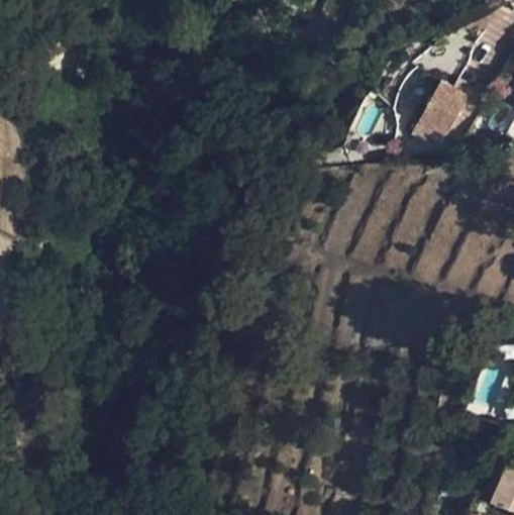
[(469,85),(455,78),(451,85),(465,93),(469,85)]
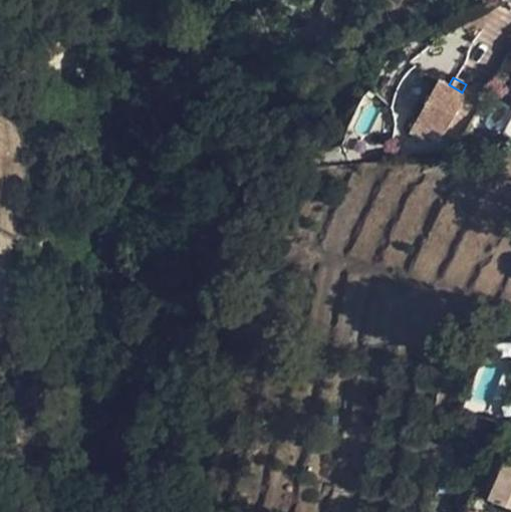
[(449,84),(438,79),(418,116),(433,124),(445,131),(450,120),(465,129),(486,88),(468,79),(466,84),(462,92),(449,84)]
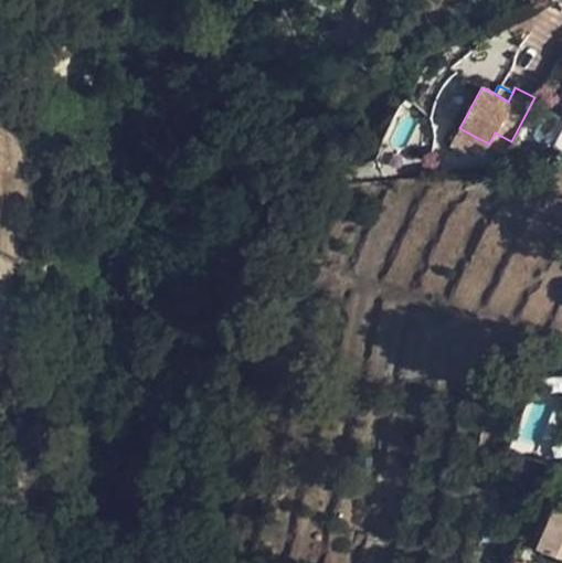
[(476,137),(459,128),(453,141),(468,149),(476,137)]
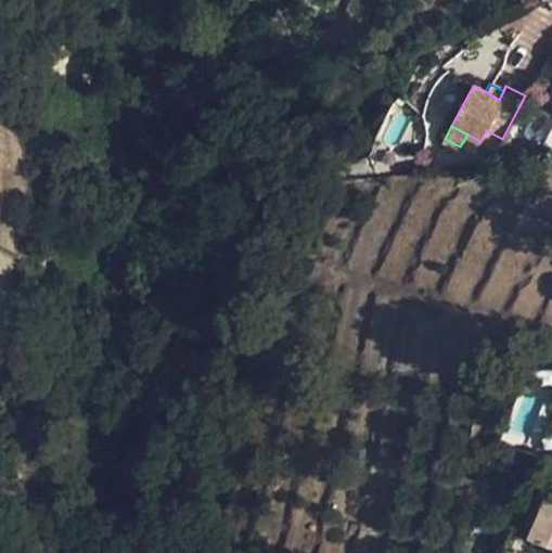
[(486,130),(480,141),(497,150),(502,139),(486,130)]
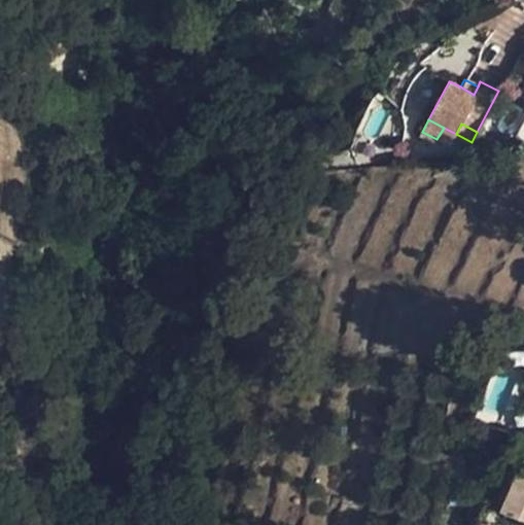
[(523,479),(516,476),(499,512),(523,523),(523,479)]
